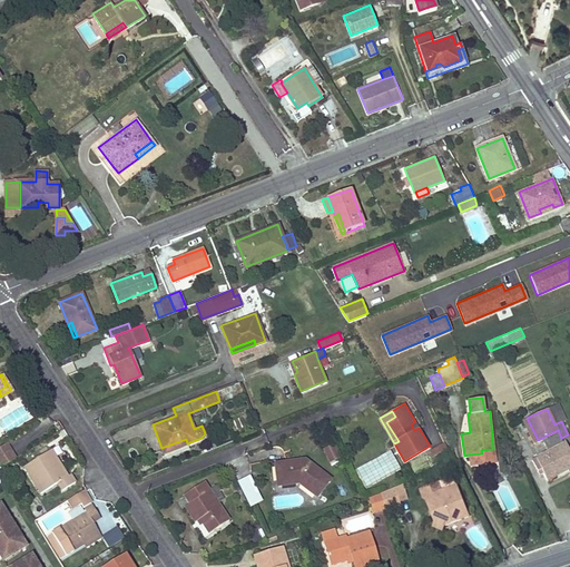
[(538,440),(527,418),(523,420),(533,442),(538,440)]
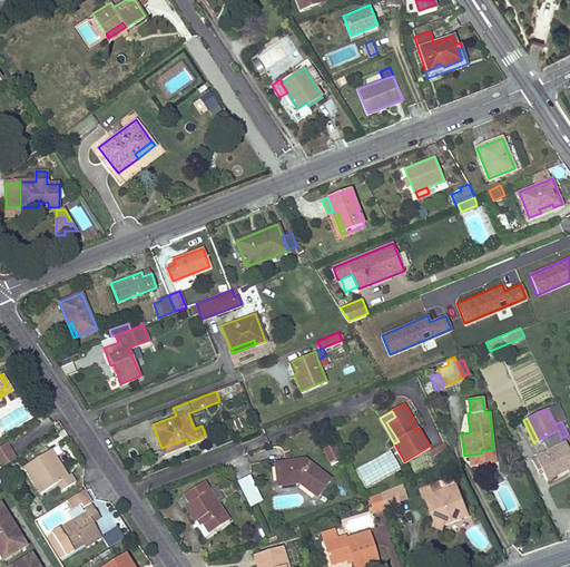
[(558,430),(542,438),(548,451),(563,443),(561,438),(558,430)]
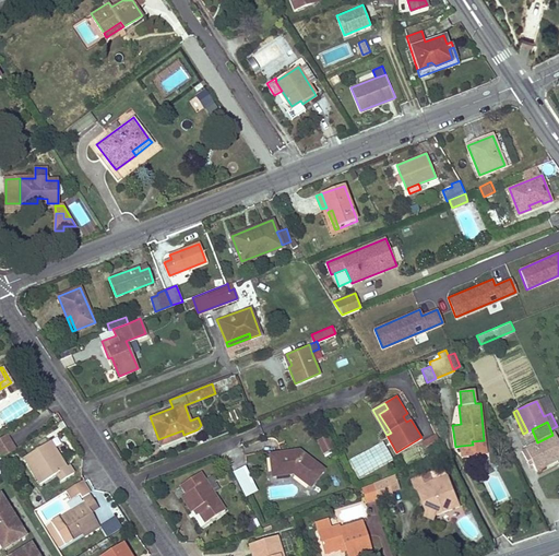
[(14,446),(6,430),(0,434),(0,453),(0,454),(14,446)]
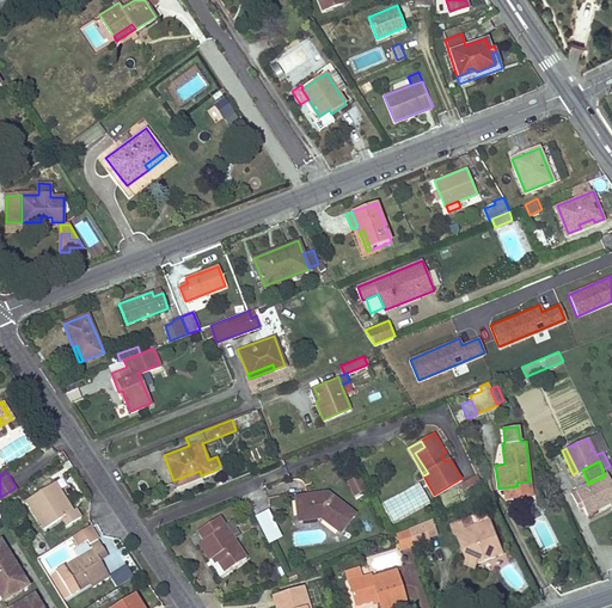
[(200,471),(173,480),(176,485),(201,476),(200,471)]
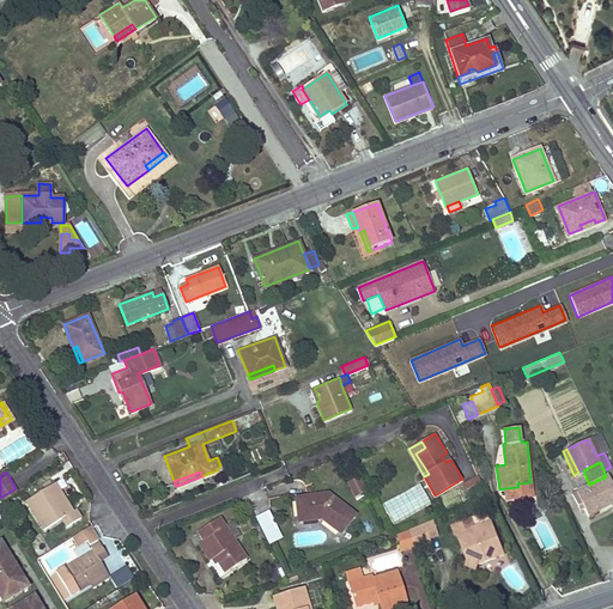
[(479,474),(463,482),(467,488),(483,480),(479,474)]
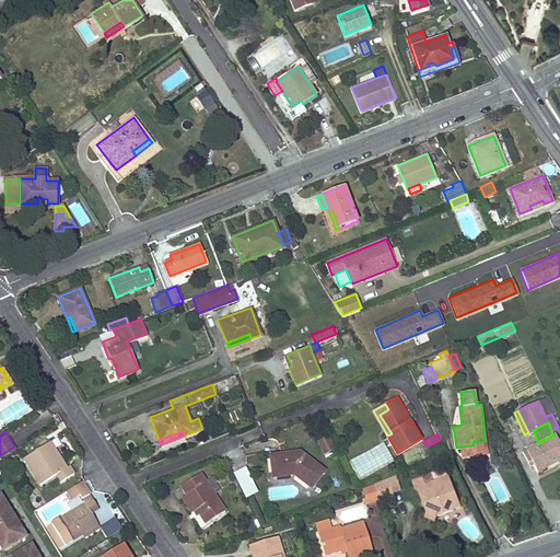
[(319,438),(323,452),(335,449),(331,434),(319,438)]
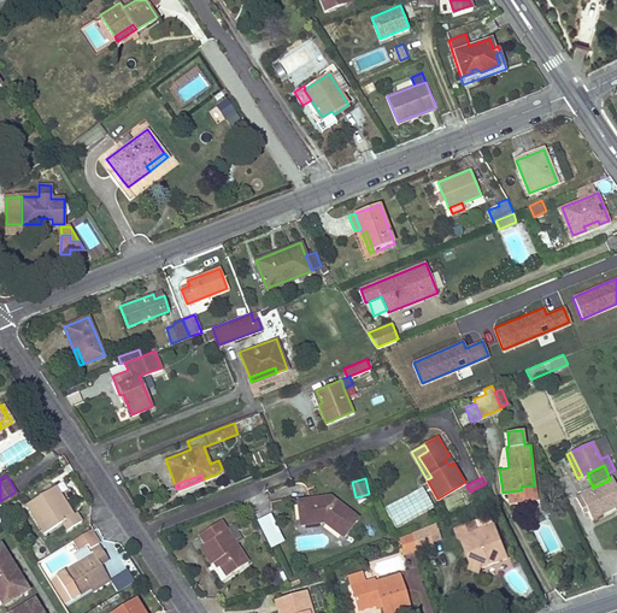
[(593,488),(576,495),(582,508),(586,506),(588,510),(591,517),(616,505),(616,487),(613,478),(610,479),(593,488)]
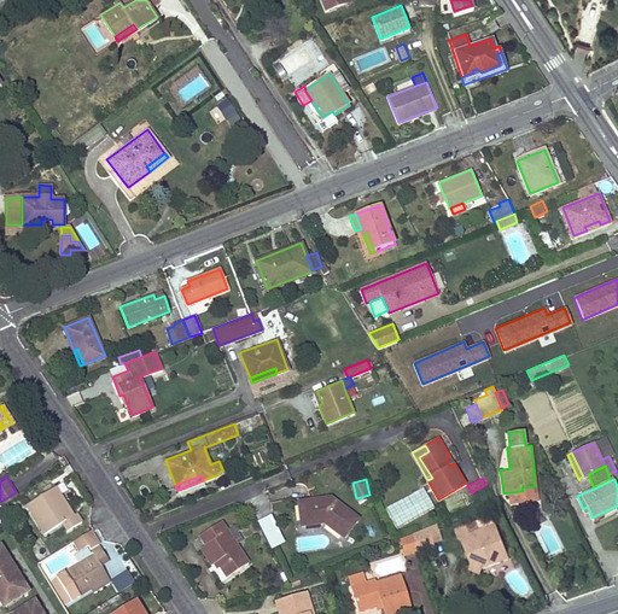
[(557,483),(543,490),(547,500),(560,492),(557,483)]
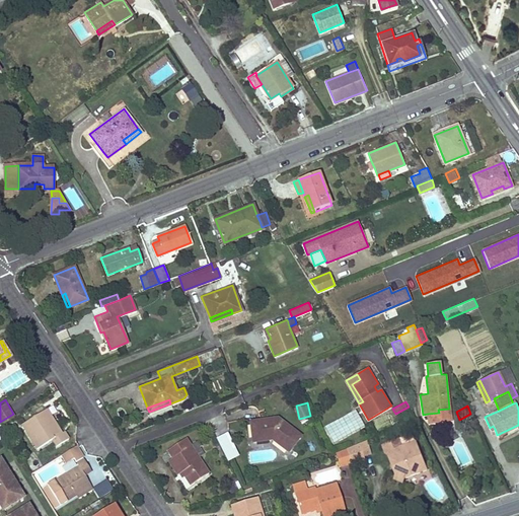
[(47,408),(21,424),(35,447),(51,438),(56,445),(68,437),(64,430),(61,432),(47,408)]
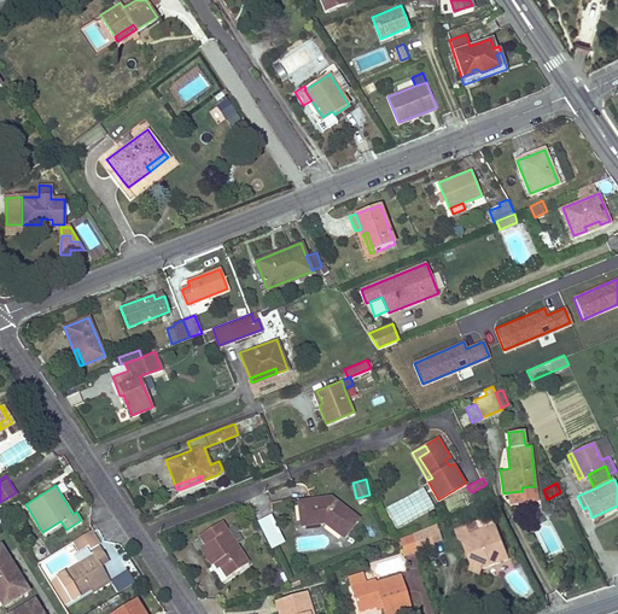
[(523,491),(509,492),(511,501),(536,498),(535,490),(523,491)]
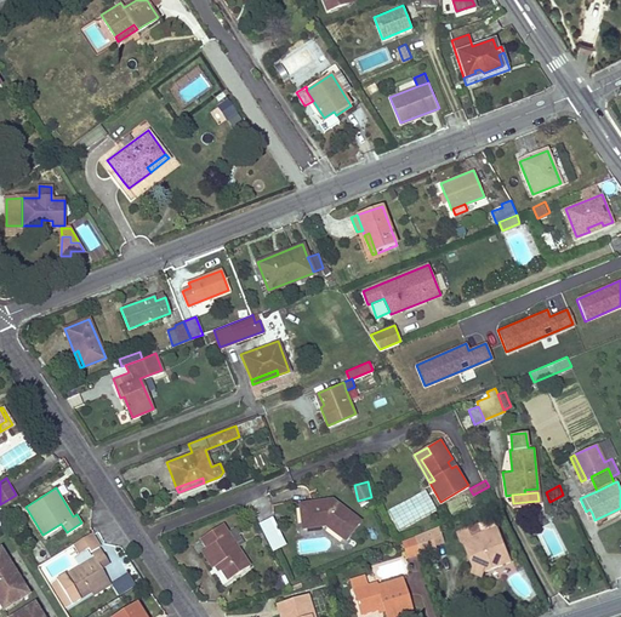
[(331,500),(300,503),(302,525),(323,523),(324,520),(329,521),(328,525),(343,537),(358,519),(331,500)]
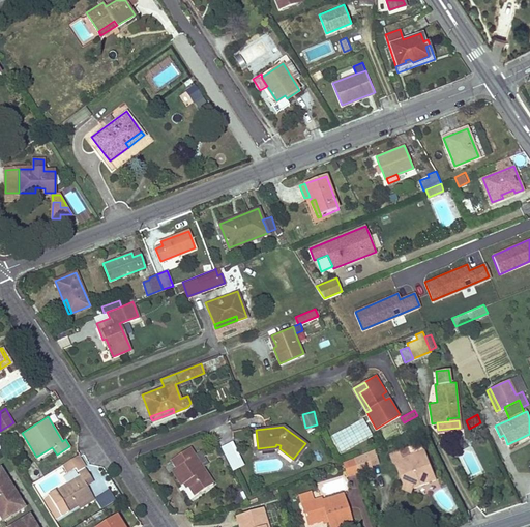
[(405,436),(389,442),(391,445),(406,439),(405,436)]
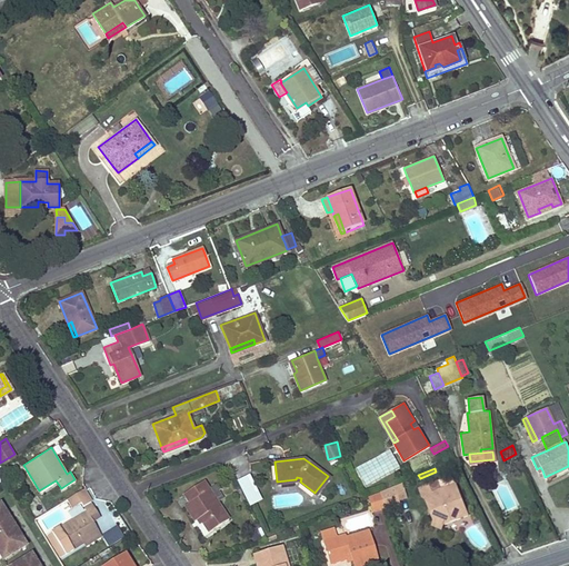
[(238,477),(250,507),(265,500),(252,472),(238,477)]
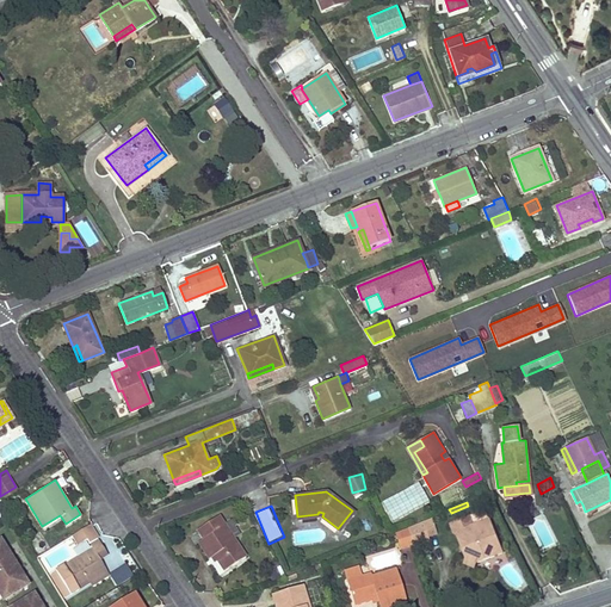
[(457,532),(468,558),(469,558),(475,559),(475,562),(503,551),(491,518),(475,524),(471,514),(451,522),(455,533),(457,532)]
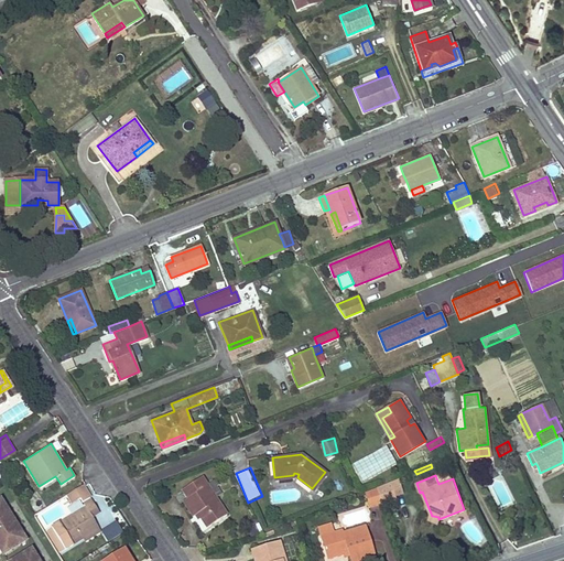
[(203,488),(208,485),(207,484),(202,476),(183,488),(188,497),(183,500),(193,516),(197,513),(207,526),(227,514),(215,496),(210,499),(203,488)]
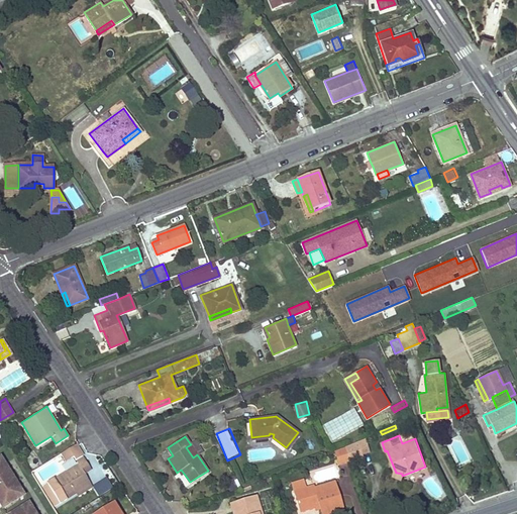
[(366,437),(345,445),(349,459),(363,456),(362,450),(369,447),(366,437)]
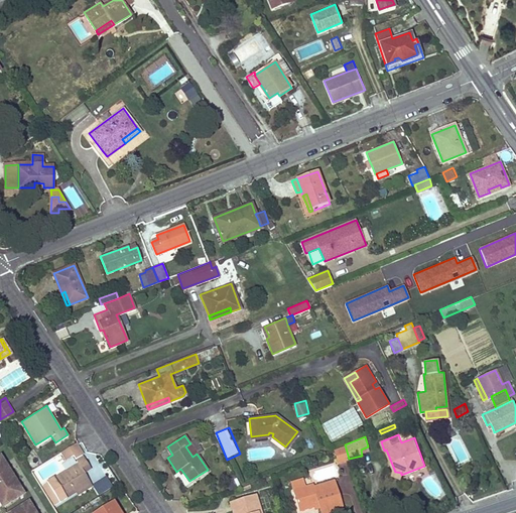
[(201,442),(198,437),(189,442),(190,443),(197,454),(203,450),(199,443),(201,442)]
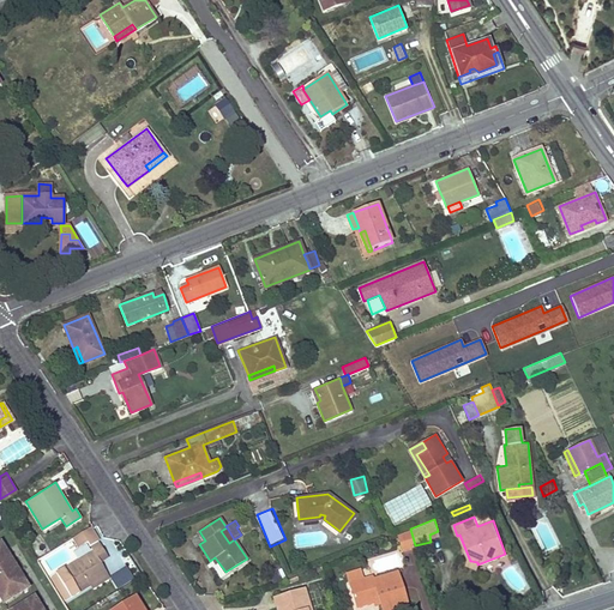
[(73,536),(72,536),(78,545),(86,541),(89,544),(97,539),(89,526),(73,536)]
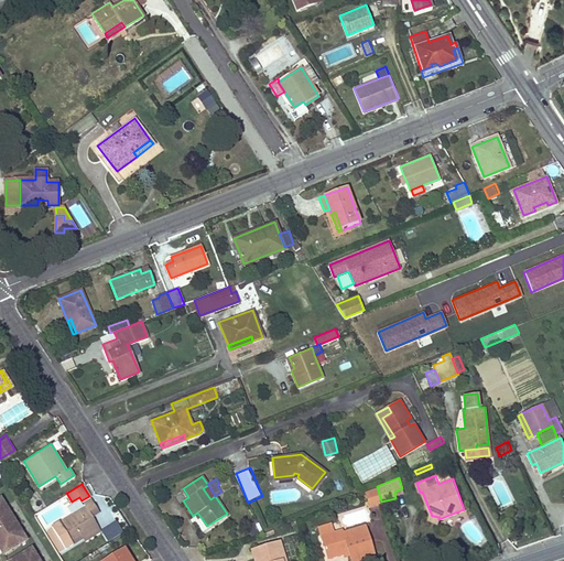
[(215,496),(208,485),(203,488),(210,499),(215,496)]
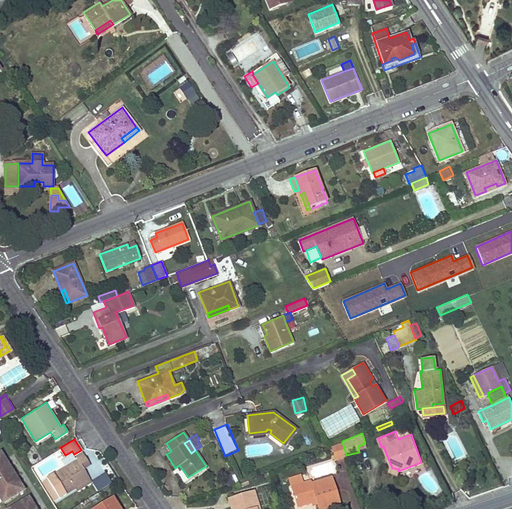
[(346,455),(342,441),(332,445),(336,458),(346,455)]
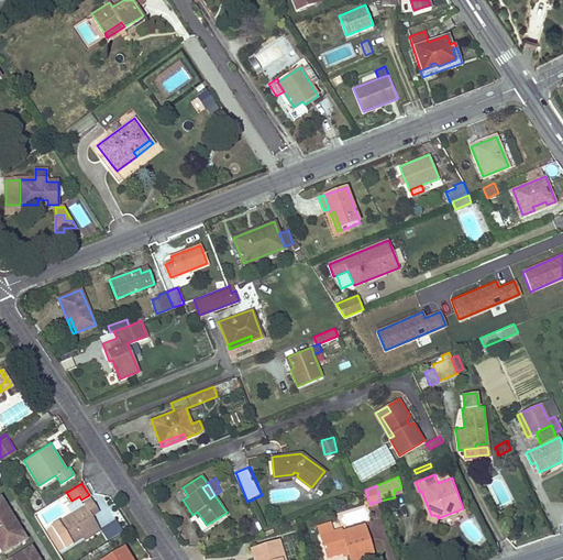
[(64,546),(84,535),(98,525),(91,514),(98,509),(90,496),(83,501),(85,504),(51,525),(64,546)]
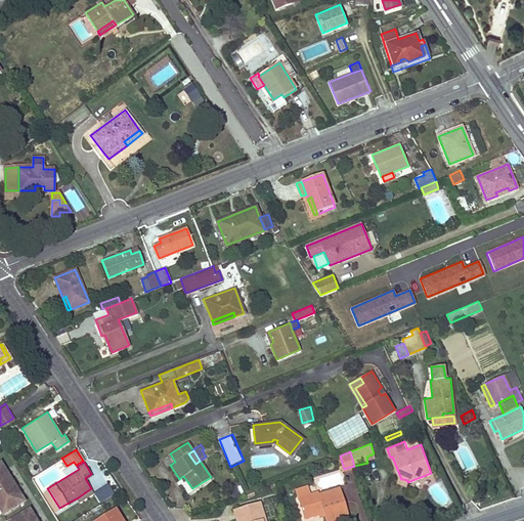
[(13,488),(15,487),(8,476),(6,477),(2,470),(4,469),(0,463),(0,508),(3,513),(24,501),(19,494),(17,495),(13,488)]
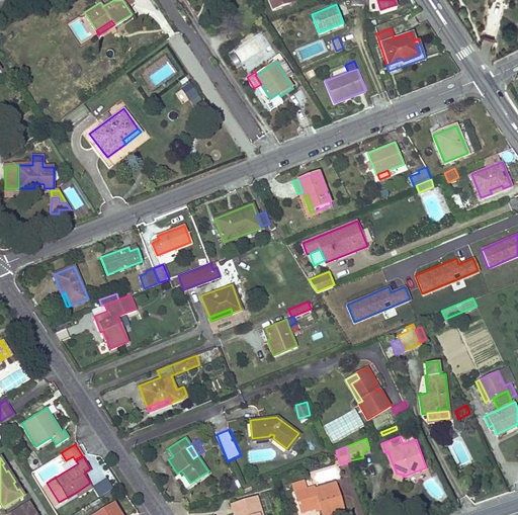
[(107,476),(93,485),(99,494),(113,486),(107,476)]
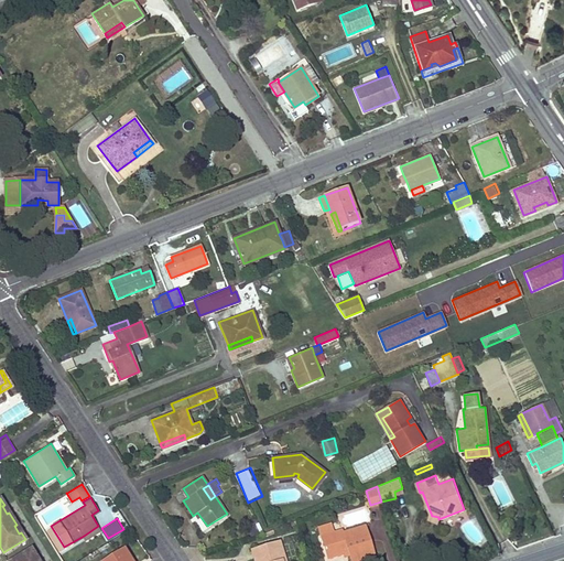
[(332,520),(317,525),(327,558),(348,551),(350,560),(357,560),(375,557),(365,525),(342,531),(342,529),(335,530),(332,520)]
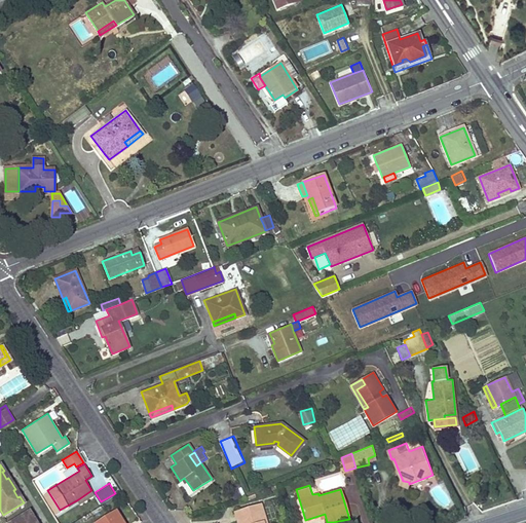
[(91,490),(78,499),(79,501),(94,493),(91,490)]
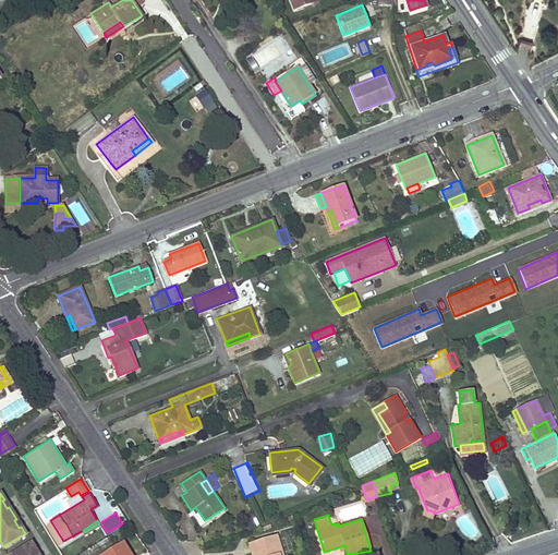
[(282,554),(276,533),(252,540),(256,554),(253,554),(282,554)]
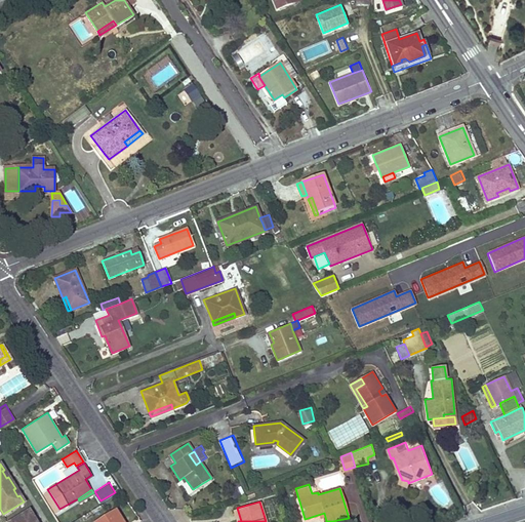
[(123,521),(115,509),(111,511),(117,521),(123,521)]
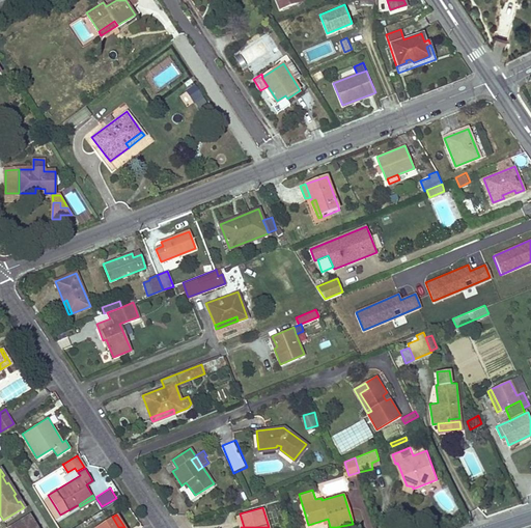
[(33,527),(31,523),(33,522),(29,516),(9,527),(33,527)]
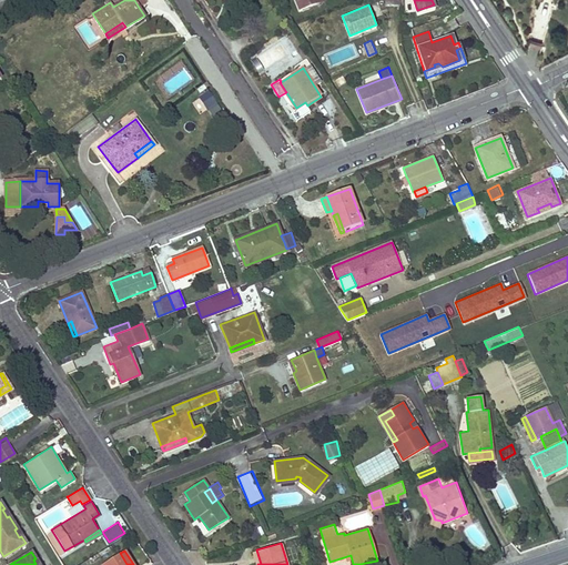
[(127,564),(120,553),(101,564),(100,564),(127,564)]
